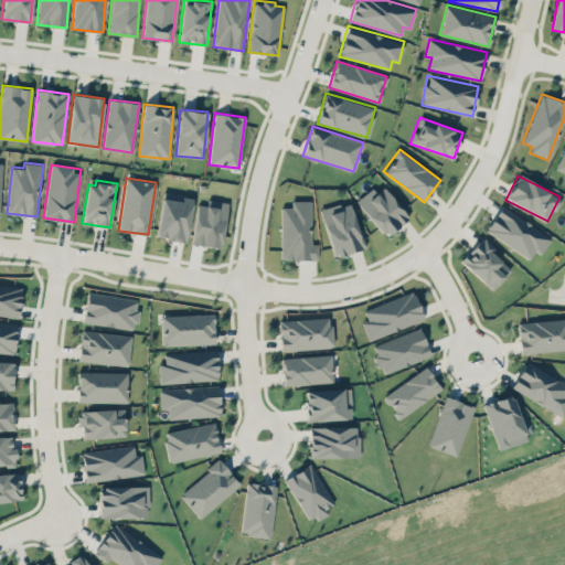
[(356,200),(385,236),(408,217),(384,187),(376,192),(372,188),(356,200)]
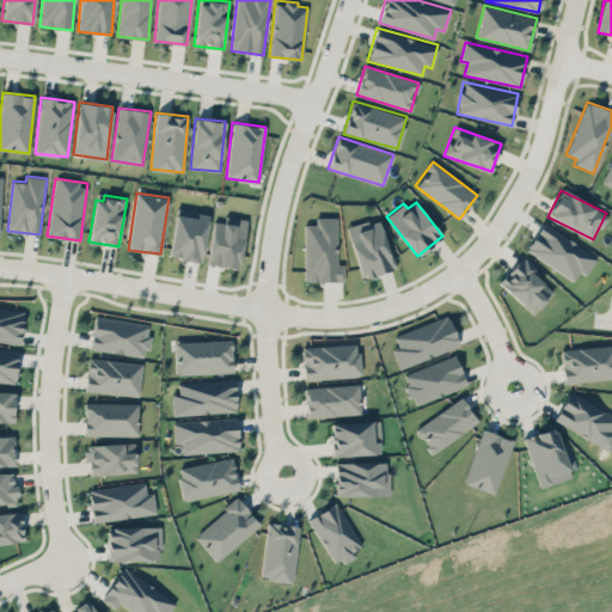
[(200,262),(209,214),(177,207),(167,256),(200,262)]
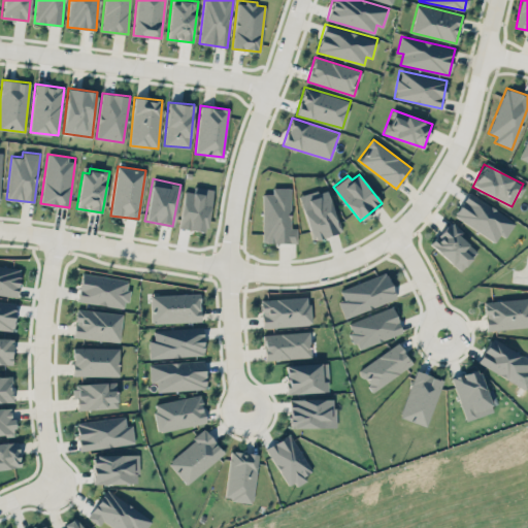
[(206,231),(211,188),(193,186),(193,192),(183,191),(178,228),(206,231)]
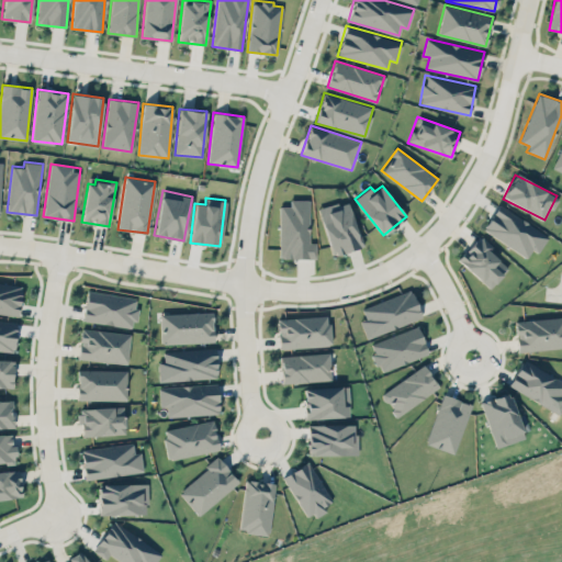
[(308,200),(290,200),(290,206),(279,206),(279,258),(315,258),(315,242),(308,242),(308,200)]
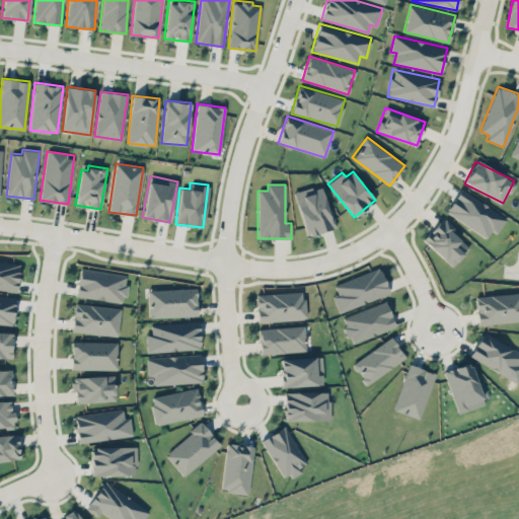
[(295,191),(304,234),(332,228),(323,184),(295,191)]
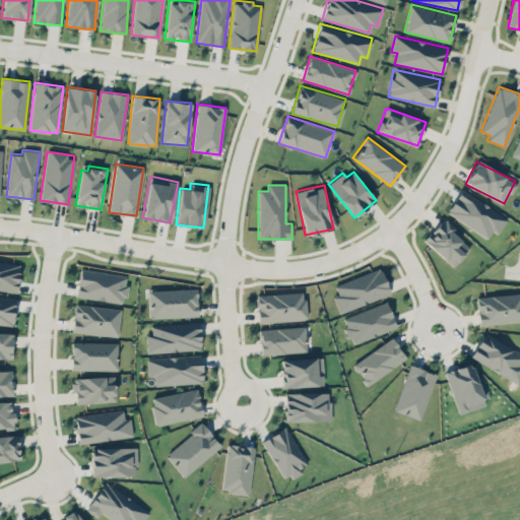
[(498,234),(508,217),(461,189),(446,212),(488,238),(492,231),(498,234)]
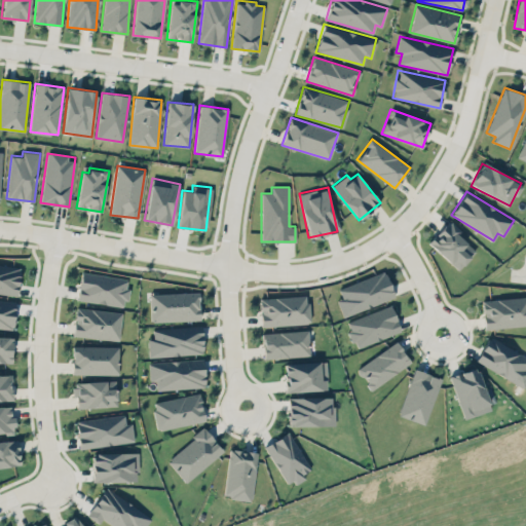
[(457,269),(476,251),(457,234),(460,230),(450,220),(428,242),(457,269)]
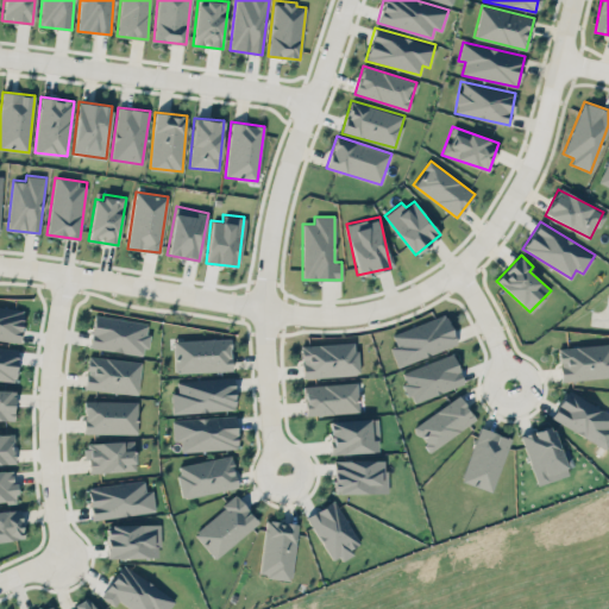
[(0,339),(19,341),(24,309),(0,306),(0,339)]
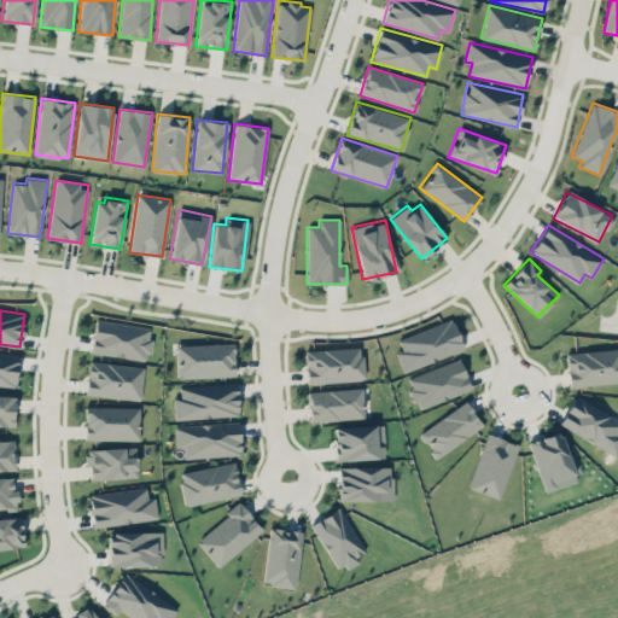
[(91,351),(147,360),(150,339),(147,339),(150,327),(95,319),(91,351)]
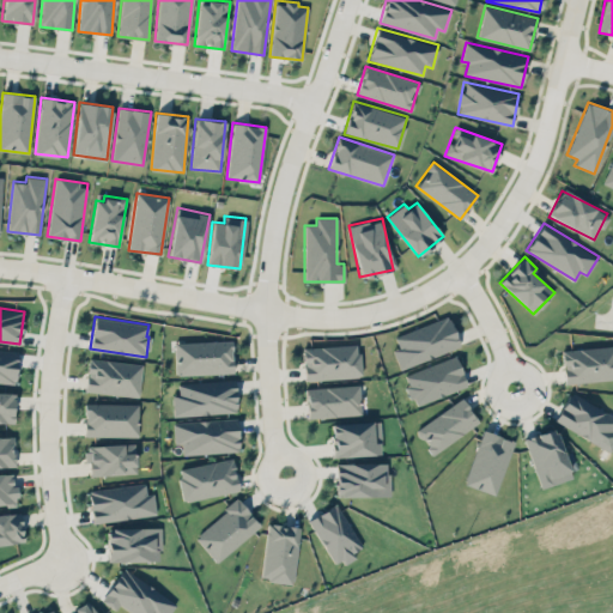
[(400,369),(460,346),(448,316),(394,335),(399,347),(393,350),(400,369)]
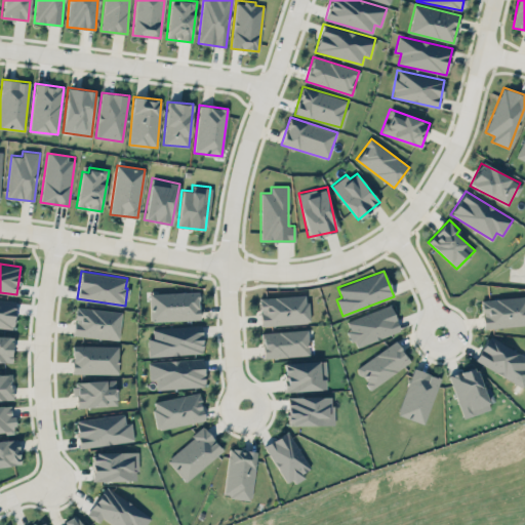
[(198,291),(150,292),(150,320),(199,319),(198,291)]
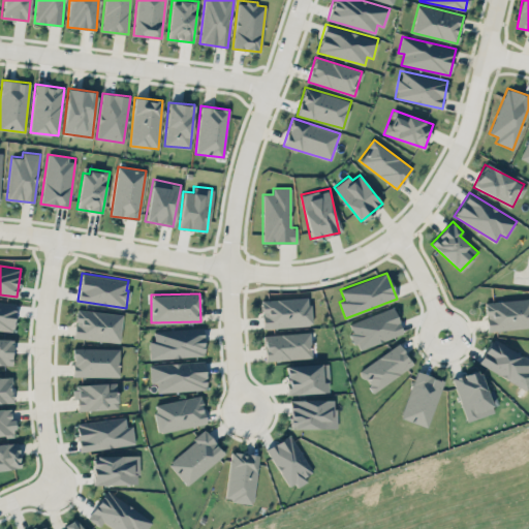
[(261,299),(262,327),(311,325),(310,297),(261,299)]
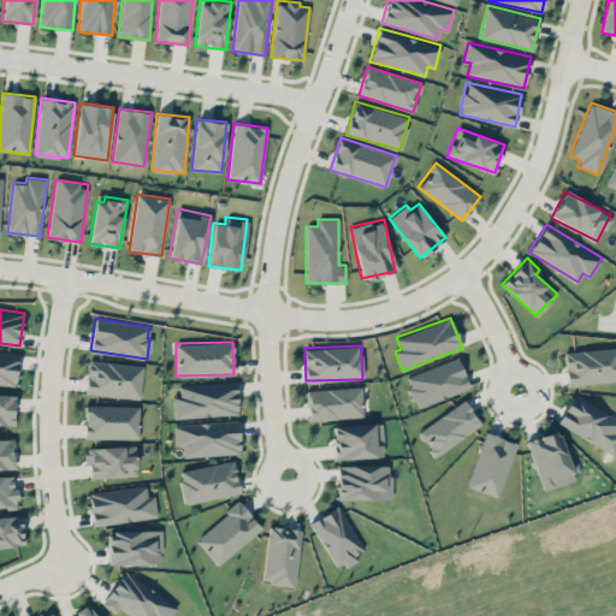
[(615,380),(615,347),(564,350),(566,384),(615,380)]
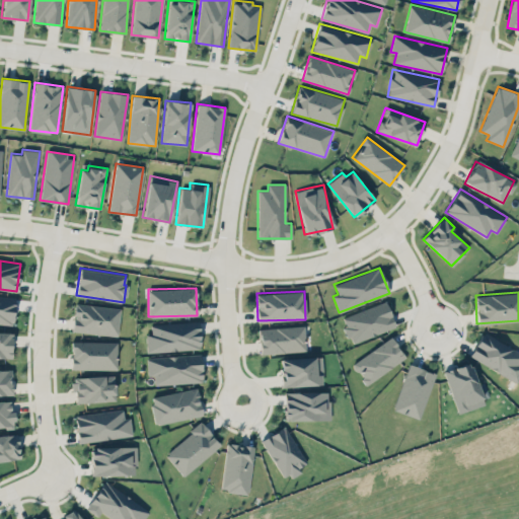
[(0,322),(13,323),(14,296),(0,294),(0,322)]
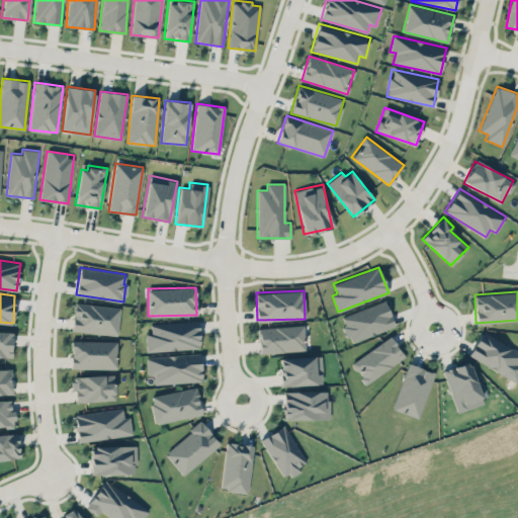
[(350,343),(395,326),(384,299),(342,317),(345,326),(343,327),(350,343)]
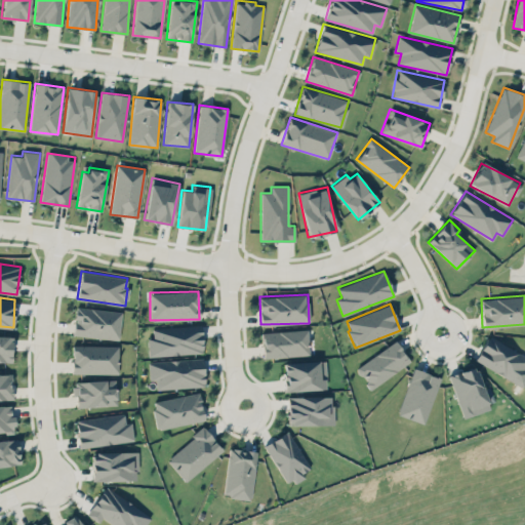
[(73,335),(119,339),(121,311),(76,307),(73,335)]
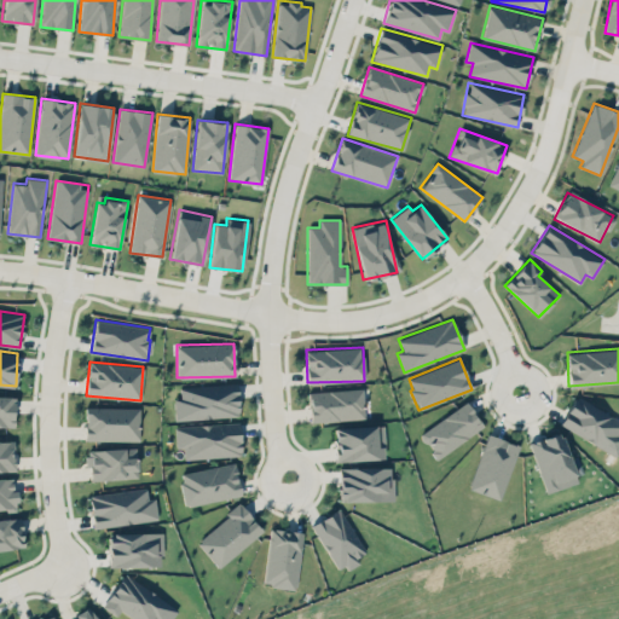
[(174,420),(238,416),(237,383),(180,386),(180,398),(174,398),(174,420)]
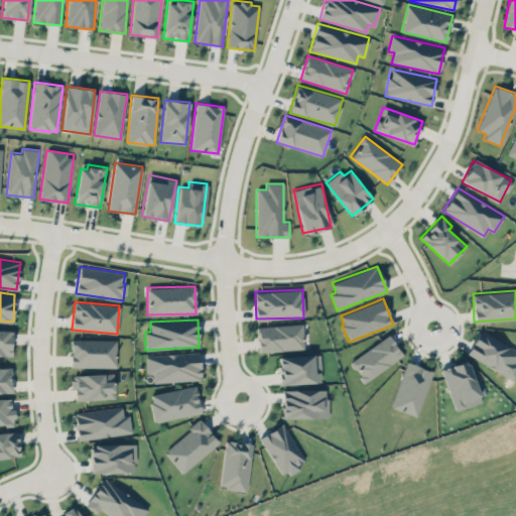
[(302,324),(257,326),(258,351),(303,349),(302,324)]
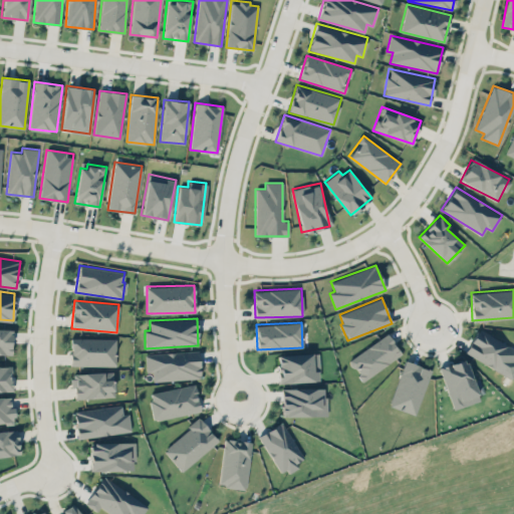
[(0,353),(11,354),(12,329),(0,328),(0,353)]
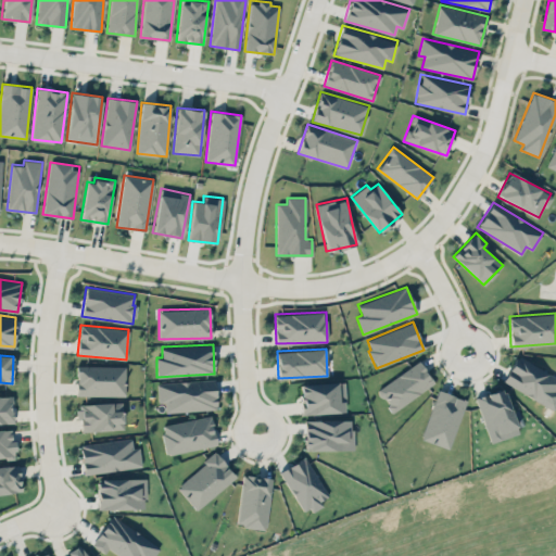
[(555,376),(517,355),(502,381),(553,409),(555,403),(555,400),(553,397),(555,391),(555,376)]
